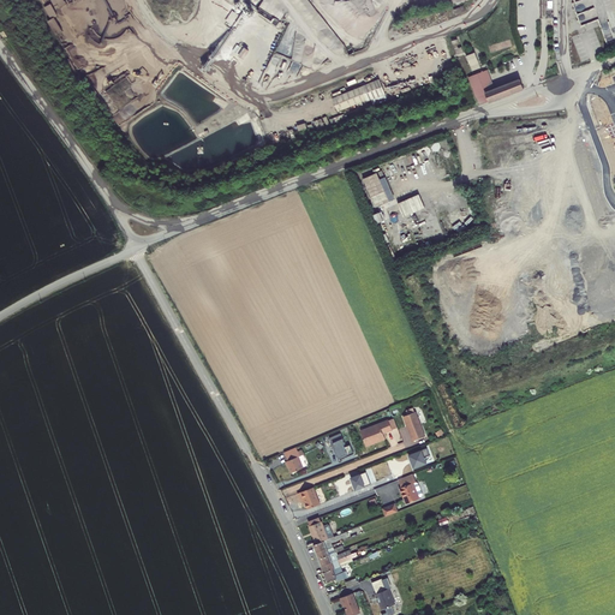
[(266,11),(270,0),(263,0),(260,7),(266,11)]
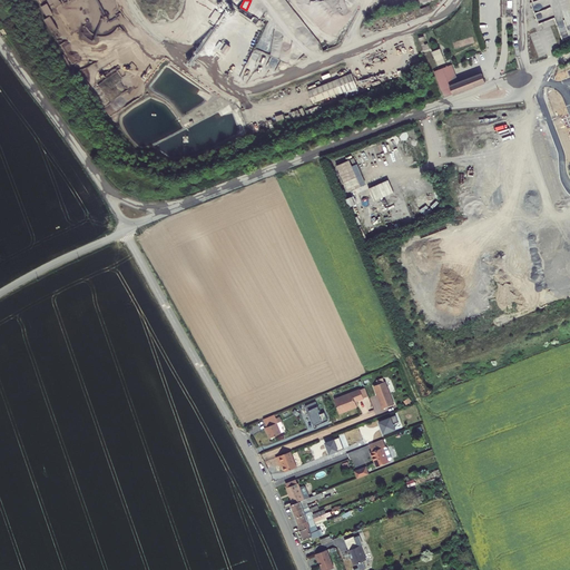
[(46,17),(52,13),(47,3),(41,7),(46,17)]
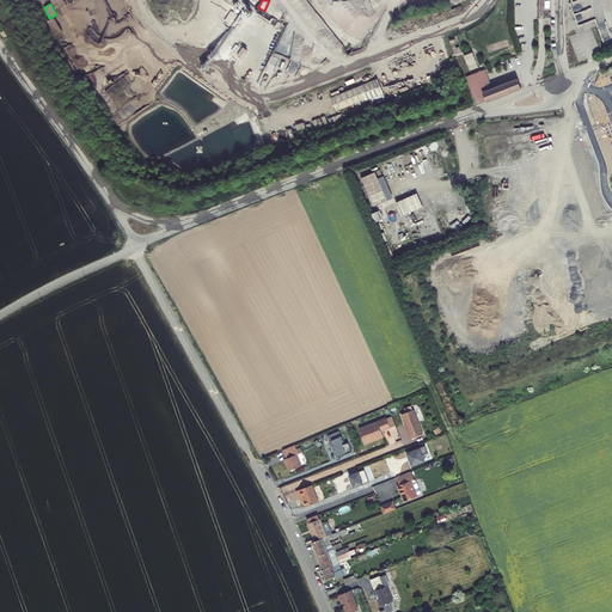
[(225,20),(230,24),(237,16),(232,11),(225,20)]
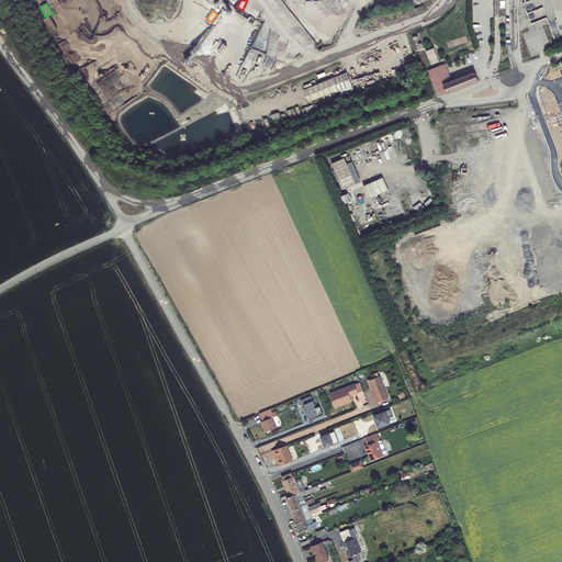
[(51,32),(57,27),(49,15),(43,19),(51,32)]
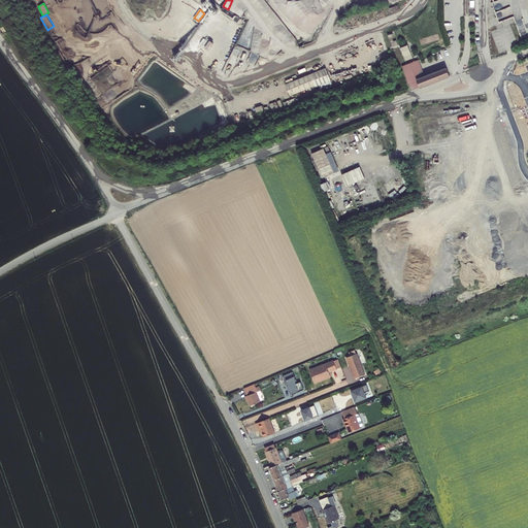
[(201,44),(209,51),(215,44),(206,38),(201,44)]
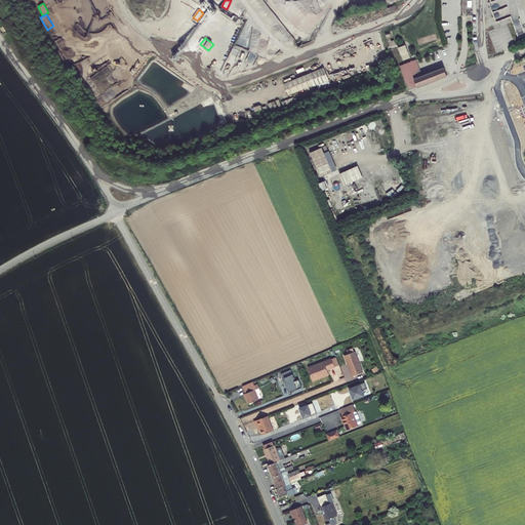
[(397,48),(403,63),(411,59),(405,45),(397,48)]
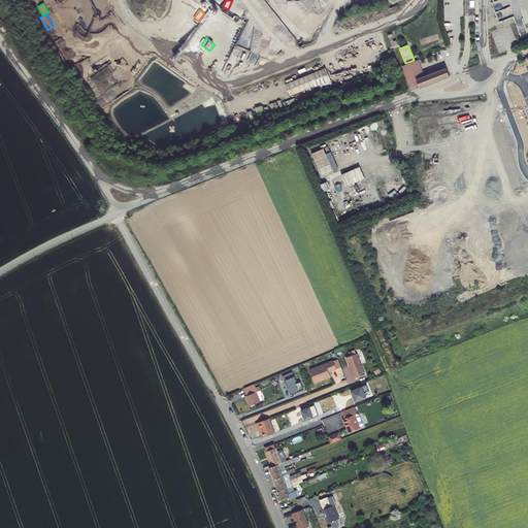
[(419,61),(402,67),(411,91),(450,76),(446,68),(424,76),(419,61)]
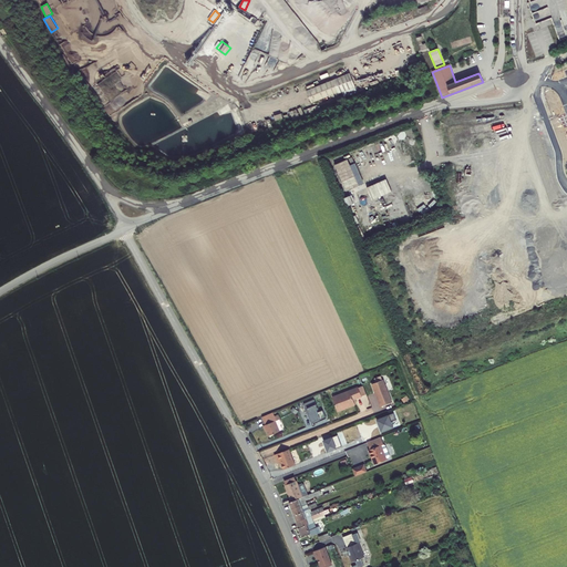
[(307,92),(312,104),(354,86),(350,73),(307,92)]
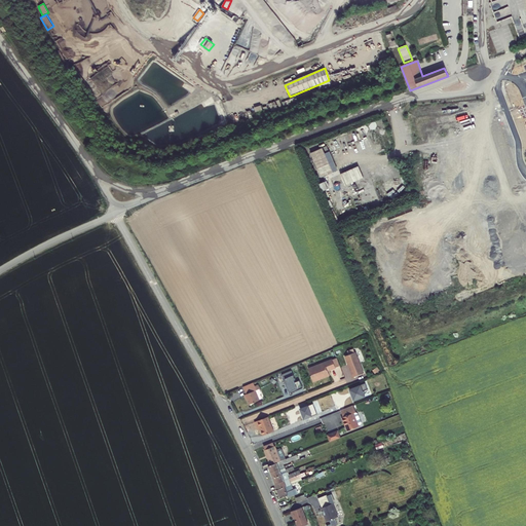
[(272,112),(277,109),(274,103),(269,105),(272,112)]
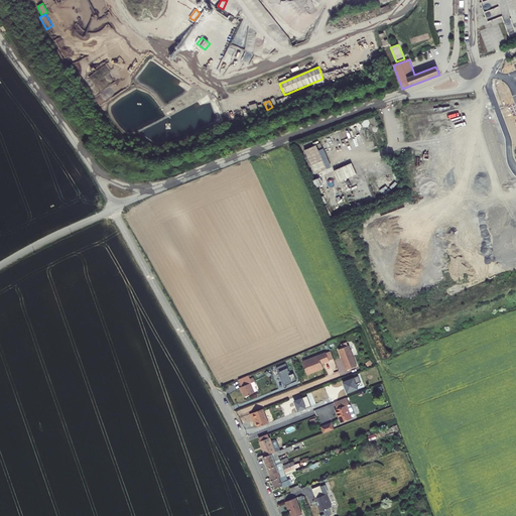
[(310,146),(299,151),(309,174),(321,169),(310,146)]
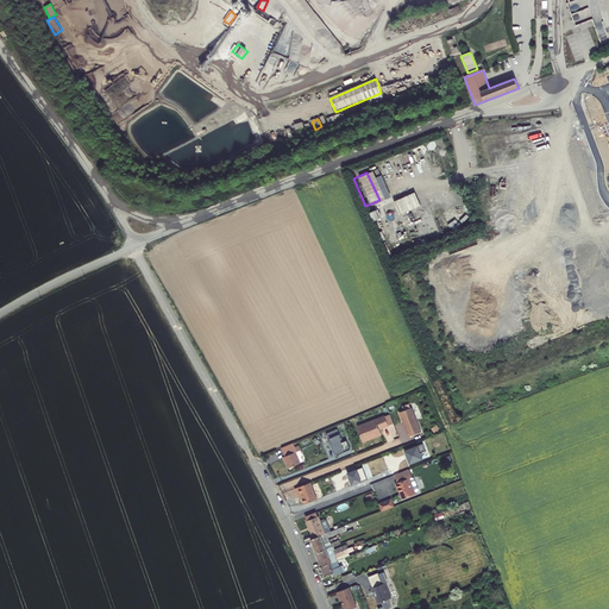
[(399,413),(408,437),(421,432),(412,408),(410,408),(403,410),(399,413)]
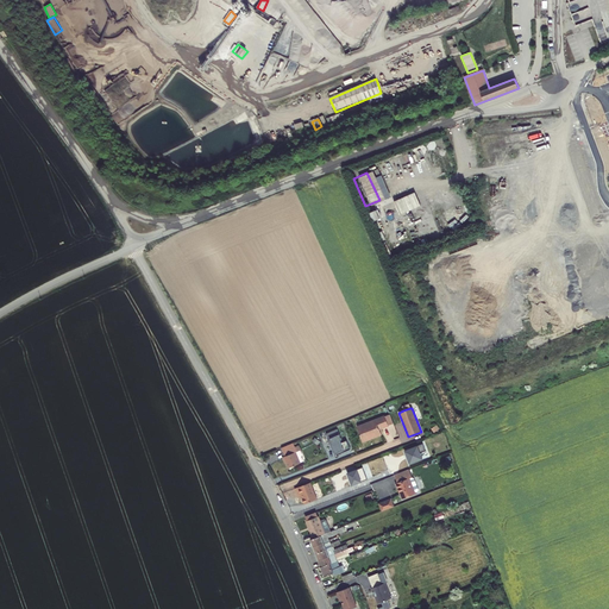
[(357,427),(363,443),(382,434),(380,429),(389,426),(388,425),(385,416),(384,416),(357,427)]
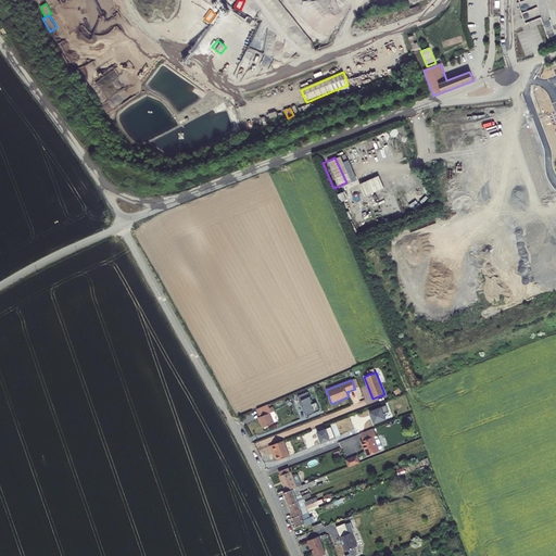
[(307,392),(298,396),(302,405),(303,405),(308,416),(320,411),(317,403),(314,405),(307,392)]
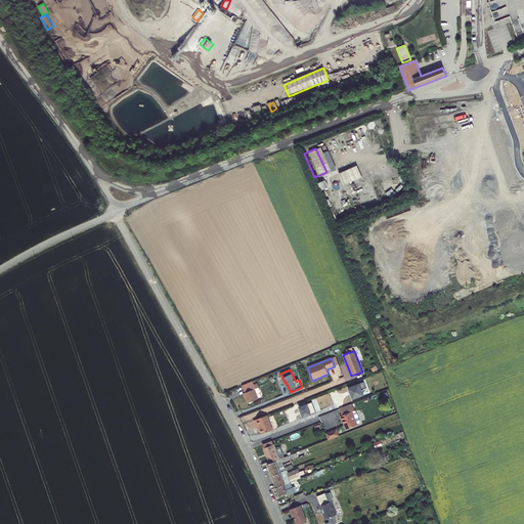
[(245,393),(249,403),(258,398),(256,394),(259,392),(257,388),(256,389),(254,385),(253,381),(243,386),(246,393),(245,393)]
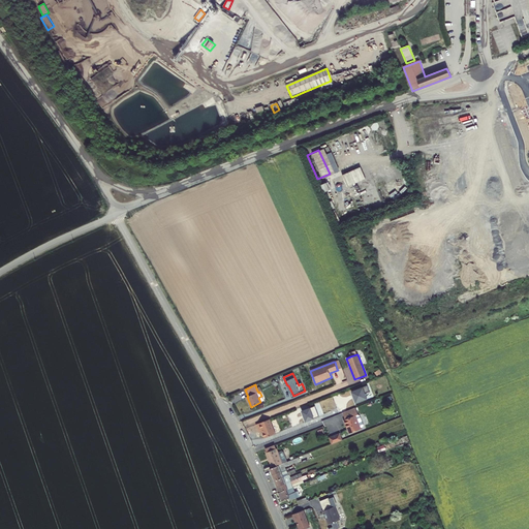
[(342,412),(345,419),(344,419),(349,434),(361,429),(361,428),(355,415),(358,414),(355,407),(342,412)]
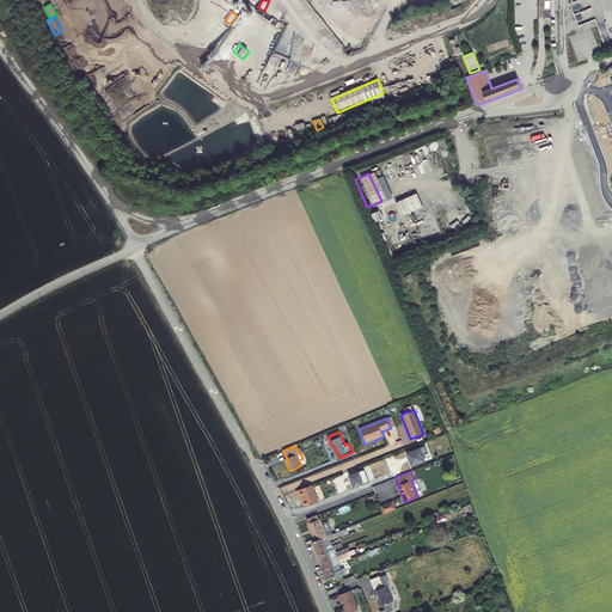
[(304,499),(306,507),(319,502),(312,484),(297,491),(300,500),(304,499)]
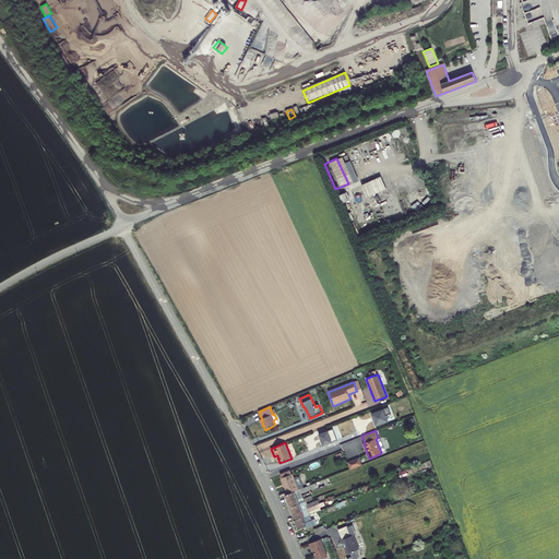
[(361,465),(359,458),(347,462),(351,470),(361,465)]
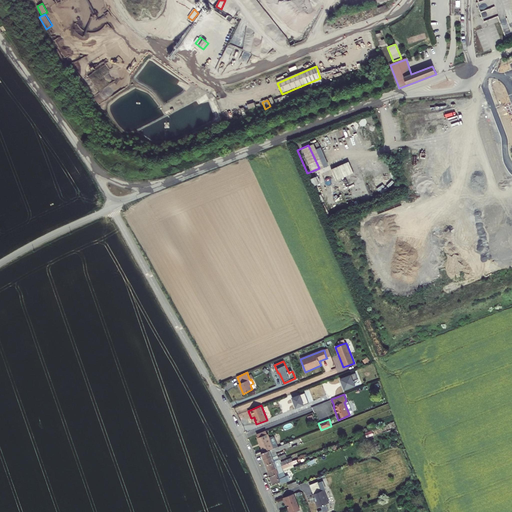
[(261,449),(263,453),(278,447),(274,437),(273,436),(269,438),(268,434),(267,434),(258,438),(262,448),(261,449)]
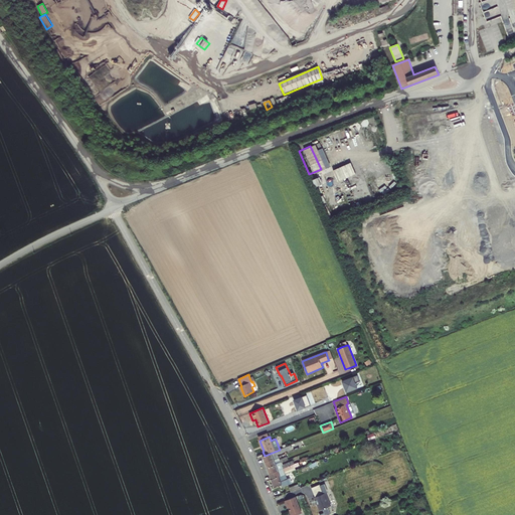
[(278,454),(292,449),(291,446),(280,450),(265,456),(263,457),(265,463),(279,457),(278,454)]
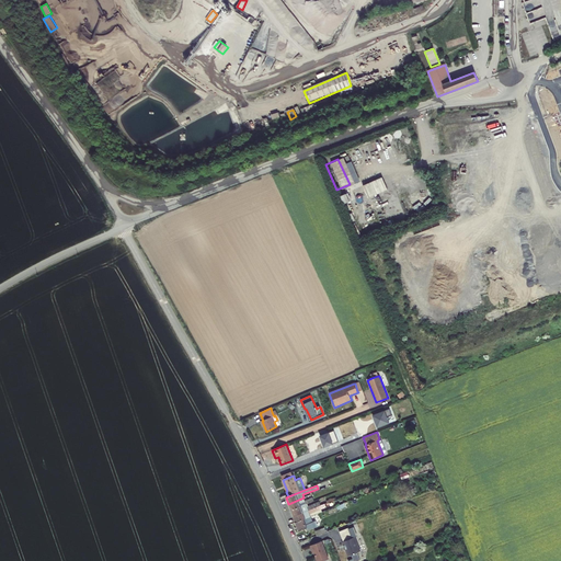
[(306,504),(315,501),(312,497),(305,501),(304,497),(288,504),(290,510),(306,504)]
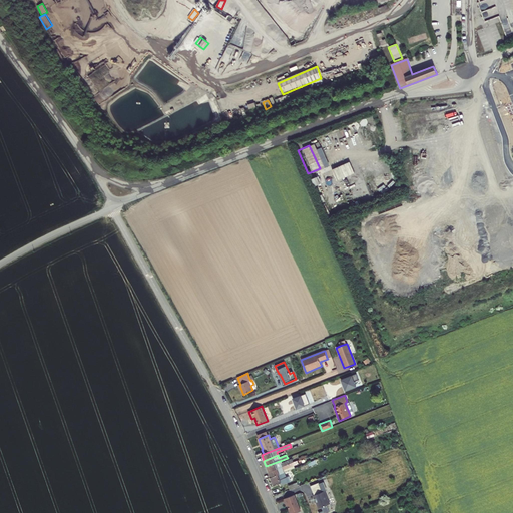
[(294,462),(292,459),(281,463),(280,461),(266,466),(269,472),(294,462)]
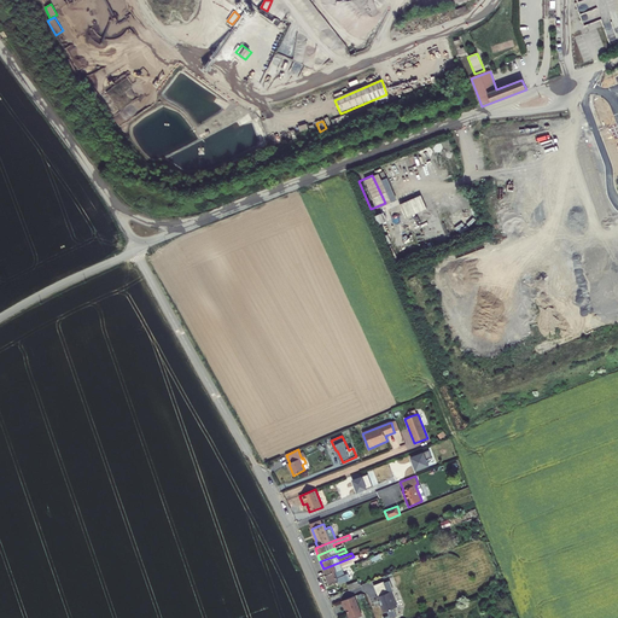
[(354,557),(324,569),(326,576),(340,570),(342,569),(355,564),(354,561),(360,559),(359,555),(354,557)]
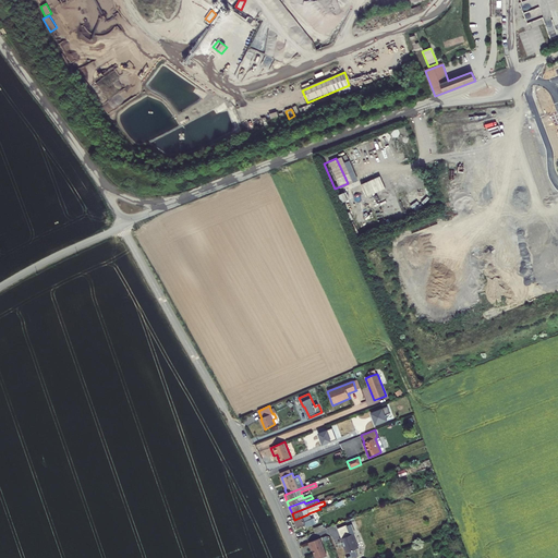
[(294,520),(298,529),(305,525),(306,528),(316,523),(314,518),(311,519),(308,513),(307,514),(294,520)]
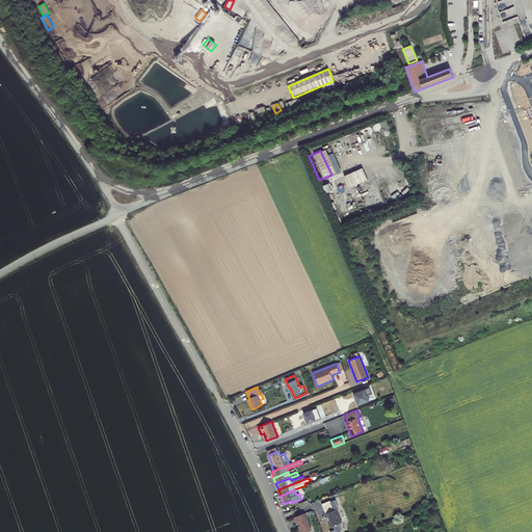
[(333,527),(335,531),(339,531),(341,531),(339,524),(341,524),(336,509),(334,510),(330,501),(321,504),(327,517),(326,517),(327,521),(328,521),(329,525),(333,527)]
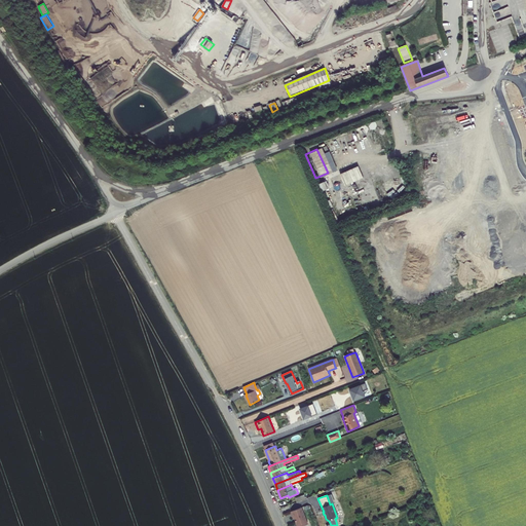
[(295,519),(297,525),(302,525),(308,524),(301,508),(291,512),(294,519),(295,519)]
